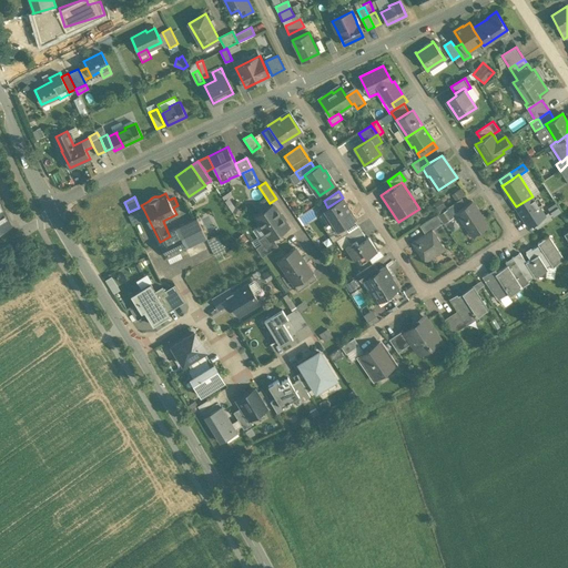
[(533,196),(516,206),(528,226),(534,222),(545,215),(533,196)]
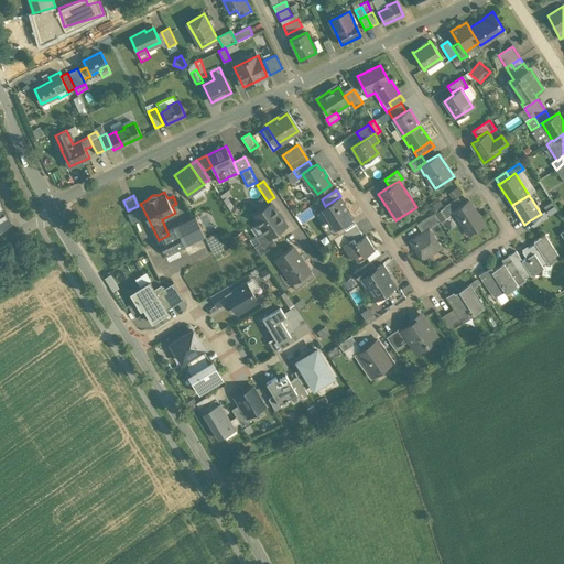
[(325,206),(322,208),(322,209),(318,212),(317,213),(317,214),(317,216),(323,223),(322,224),(328,234),(334,229),(335,229),(343,225),(353,218),(354,217),(340,196),(325,206)]
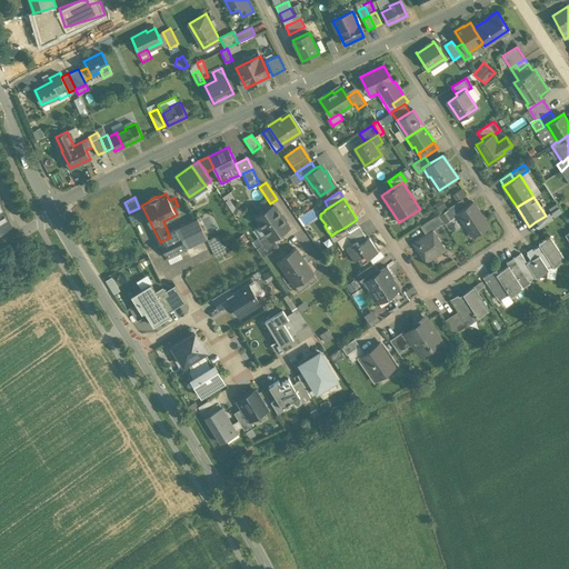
[(439,210),(447,205),(441,198),(435,202),(439,210)]
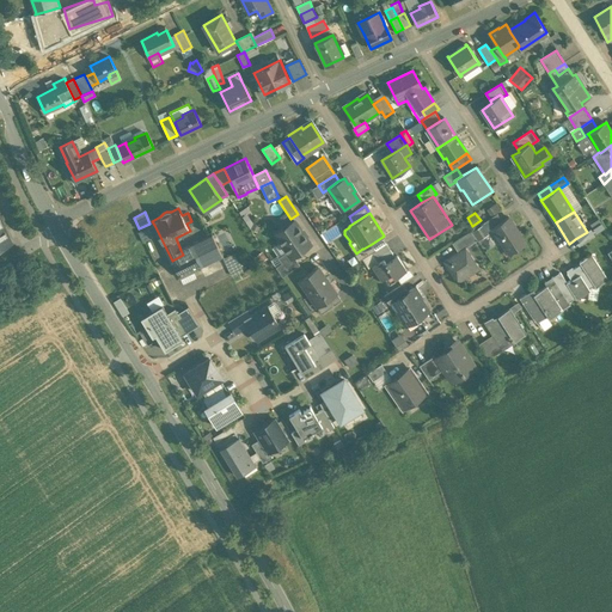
[(497,213),(483,222),(489,231),(493,228),(493,227),(502,221),(497,213)]
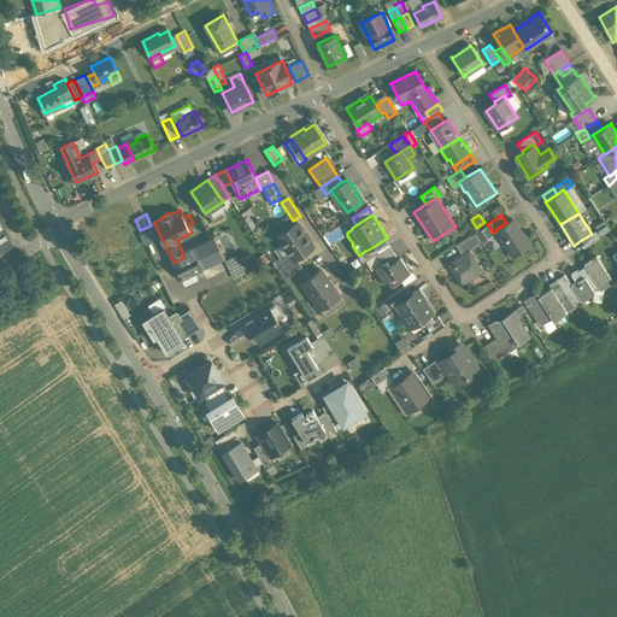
[(506,223),(497,229),(497,230),(513,257),(530,245),(513,218),(506,223)]
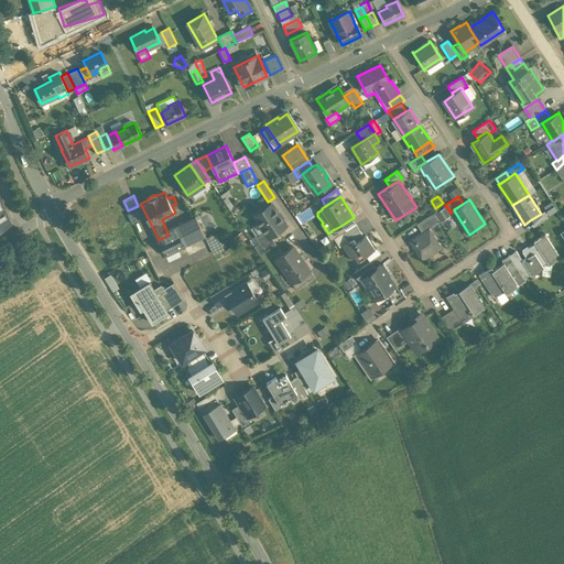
[(272,204),(266,208),(261,212),(260,212),(253,216),(264,231),(257,237),(260,242),(271,236),(286,225),(272,204)]
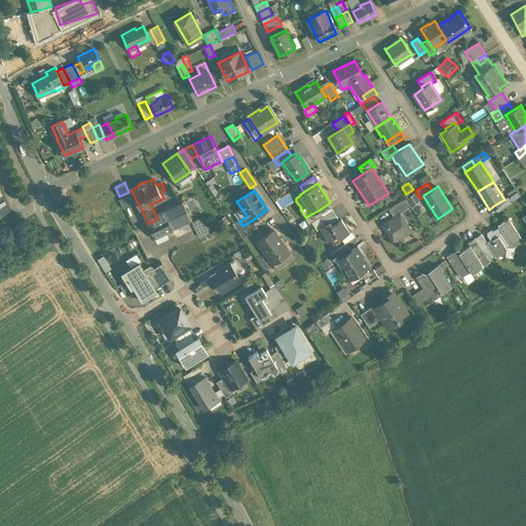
[(133,193),(119,199),(123,208),(137,201),(133,193)]
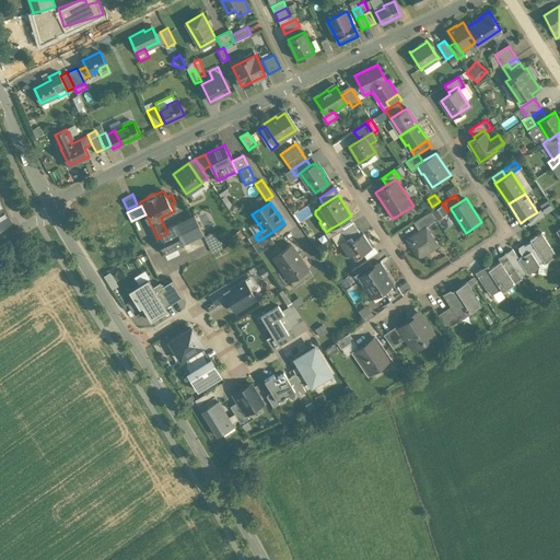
[(3,209),(0,210),(0,226),(10,222),(3,209)]
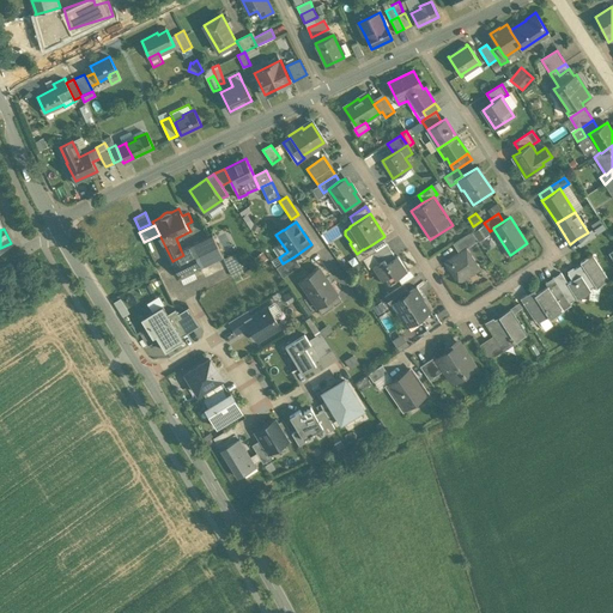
[(588,232),(576,240),(580,246),(595,236),(592,230),(588,232)]
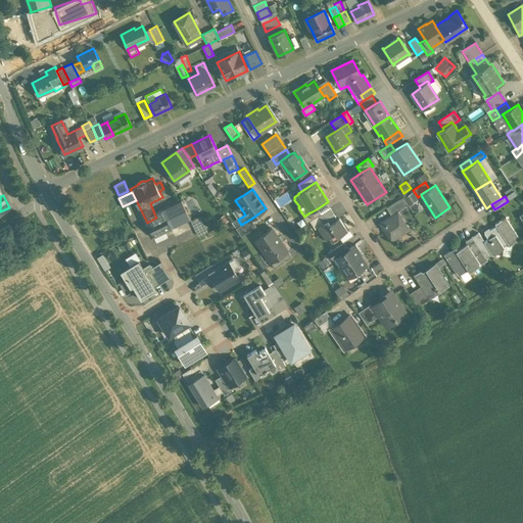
[(402,197),(386,207),(391,216),(397,211),(408,205),(402,197)]
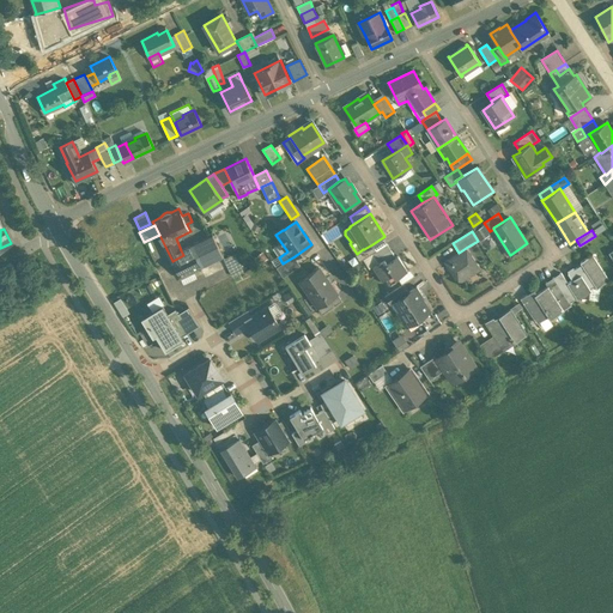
[(213,235),(181,250),(183,255),(193,252),(201,267),(223,256),(213,235)]
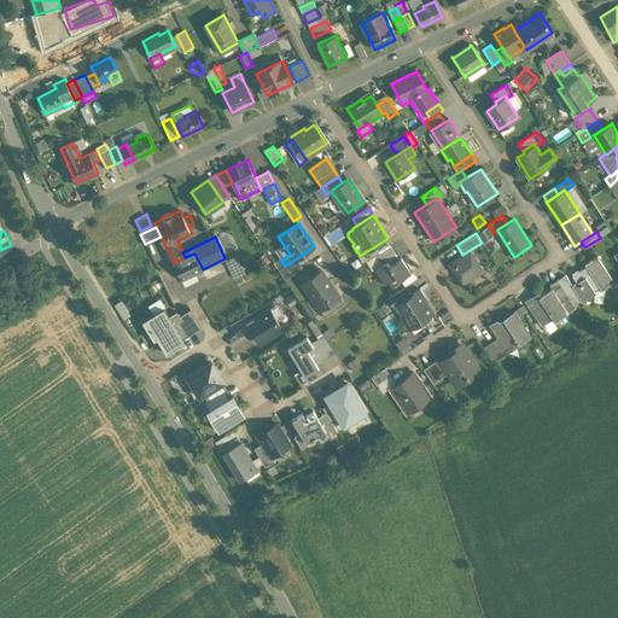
[(379,252),(390,245),(386,239),(375,246),(379,252)]
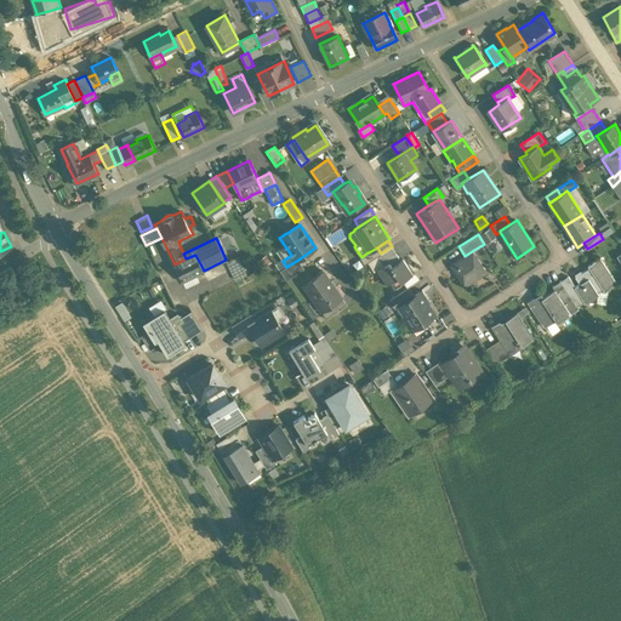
[(381,254),(377,256),(383,266),(388,262),(391,267),(400,260),(392,246),(381,254)]
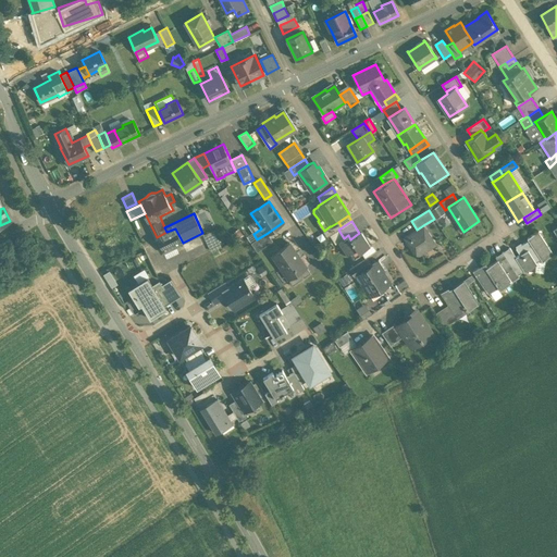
[(338,222),(331,226),(330,226),(324,231),(327,236),(330,235),(338,230),(342,227),(338,222)]
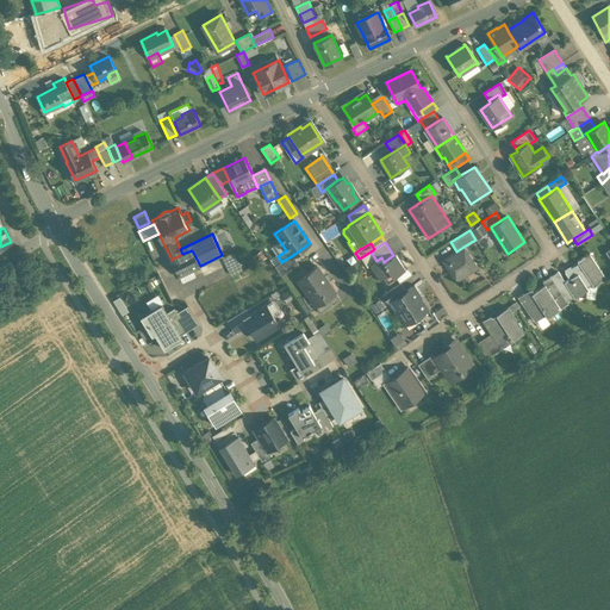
[(456,251),(443,261),(456,281),(477,267),(464,247),(456,251)]
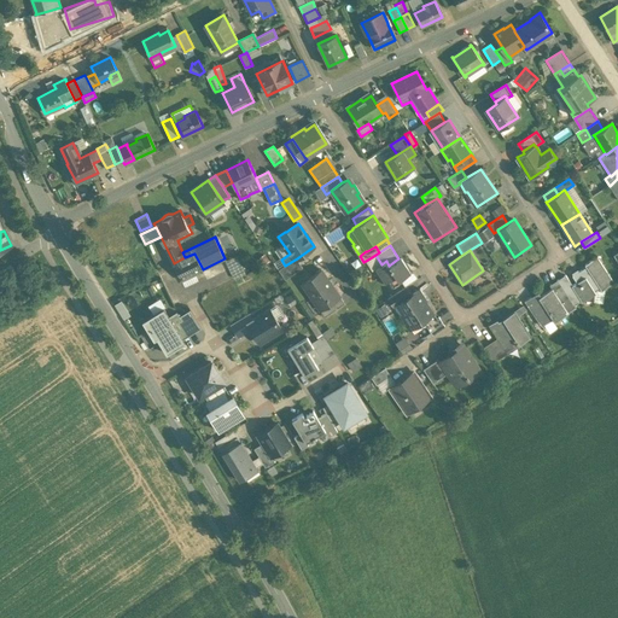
[(185,257),(174,263),(181,280),(203,269),(194,254),(185,257)]
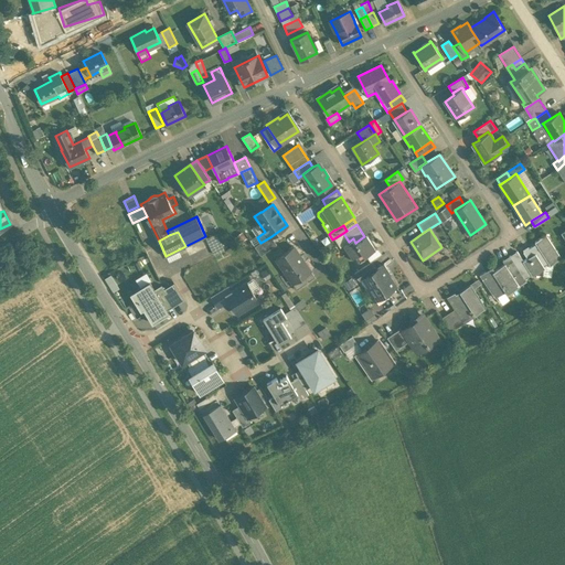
[(334,238),(340,247),(343,245),(349,242),(343,233),(334,238)]
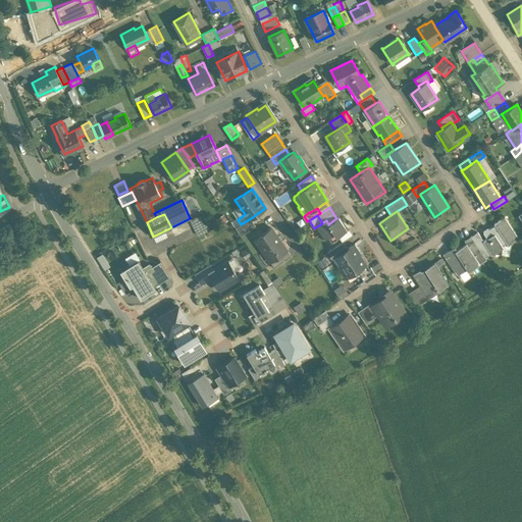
[(191,220),(198,236),(208,230),(201,216),(191,220)]
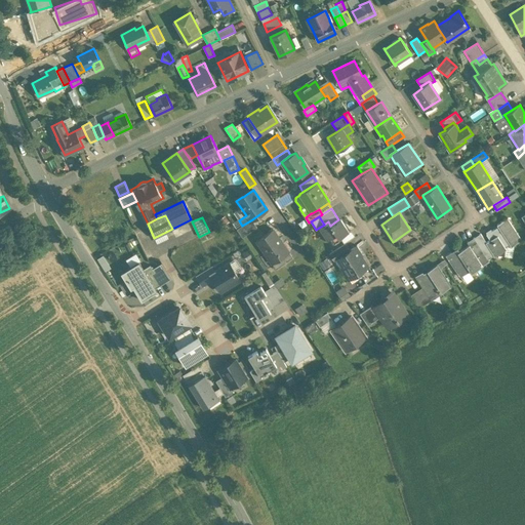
[(508,217),(497,225),(498,226),(486,234),(490,240),(486,242),(488,246),(494,255),(511,245),(511,246),(521,240),(508,217)]
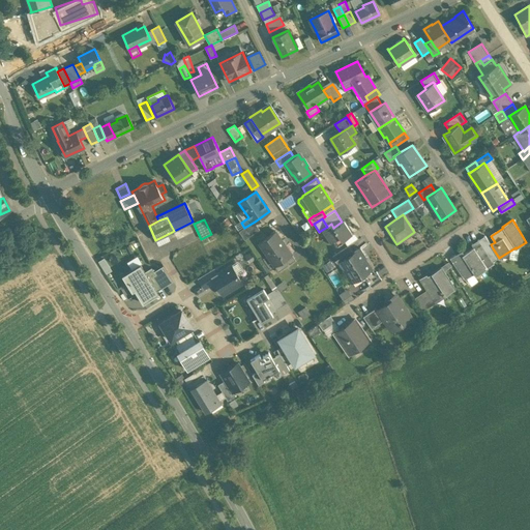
[(352,234),(344,221),(342,222),(333,228),(331,224),(327,227),(322,230),(330,242),(340,236),(342,240),(344,239),(352,234)]
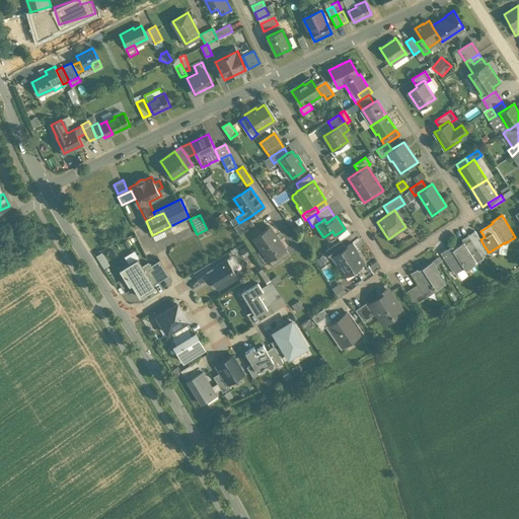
[(249,217),(239,223),(234,226),(239,234),(254,224),(249,217)]
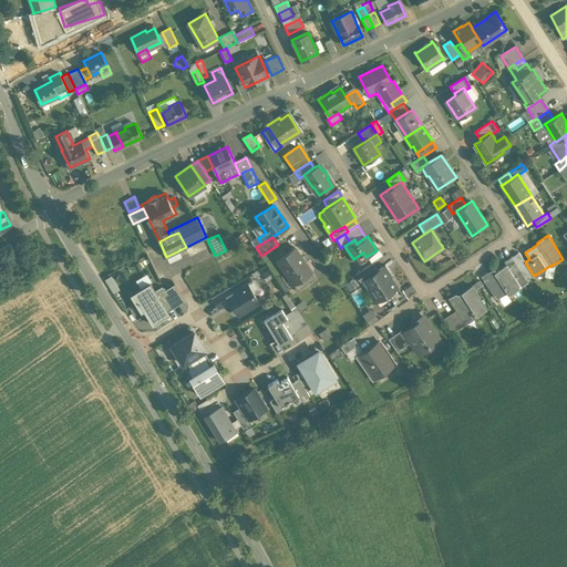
[(207,238),(186,248),(189,255),(210,246),(207,238)]
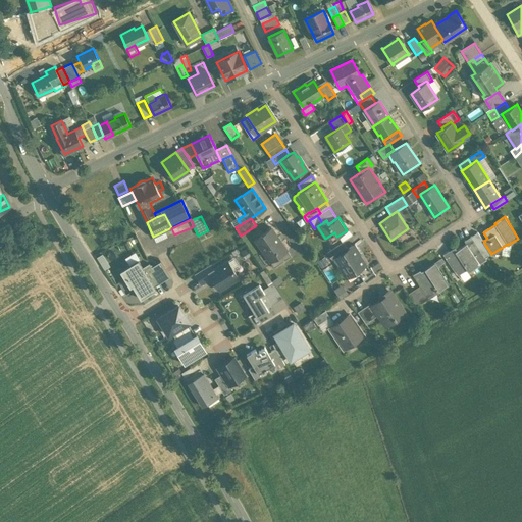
[(271,227),(255,239),(270,262),(288,250),(271,227)]
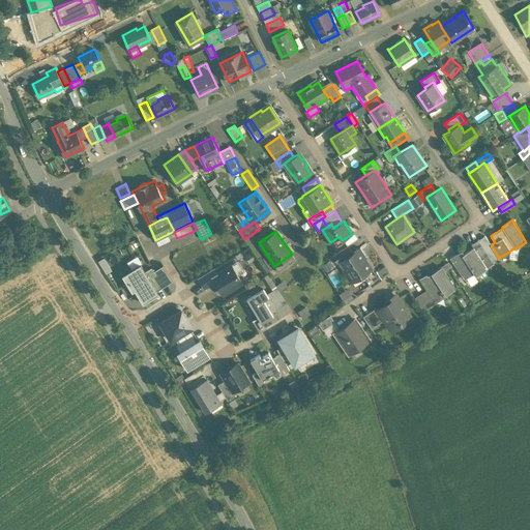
[(352,234),(344,239),(347,244),(358,237),(355,232),(352,234)]
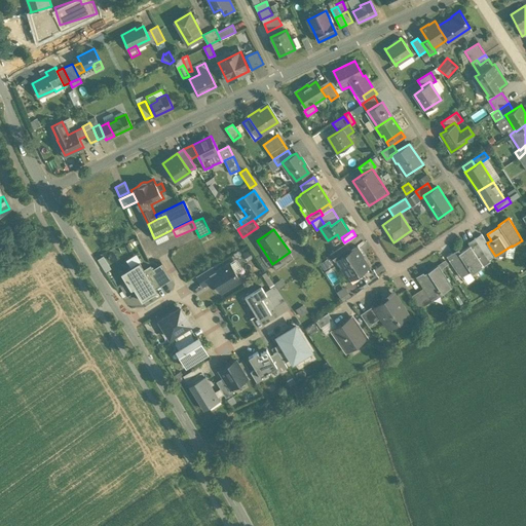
[(487,242),(482,234),(475,238),(483,250),(489,247),(487,242)]
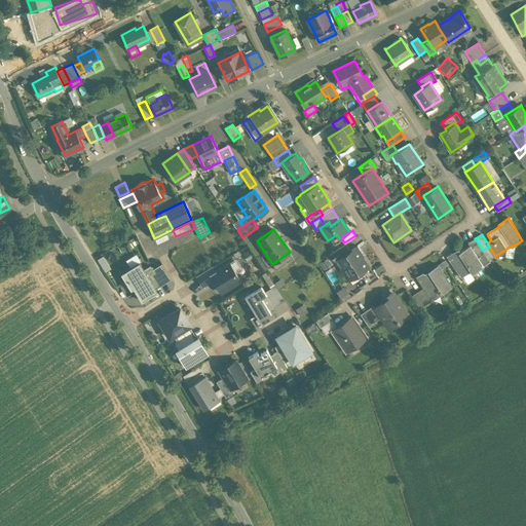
[(475,238),(467,242),(470,246),(471,246),(476,255),(483,250),(475,238)]
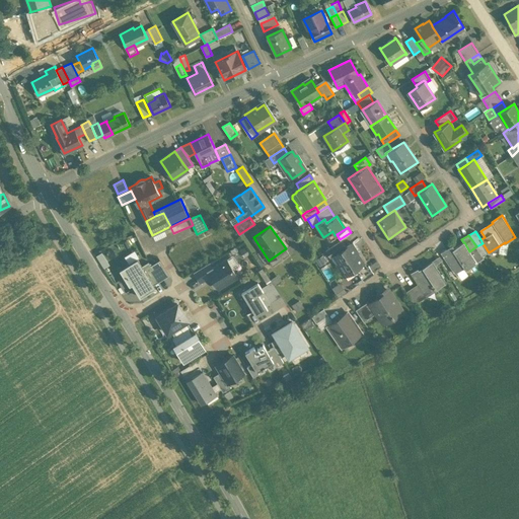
[(341,240),(326,250),(330,257),(336,264),(337,263),(332,255),(346,247),(341,240)]
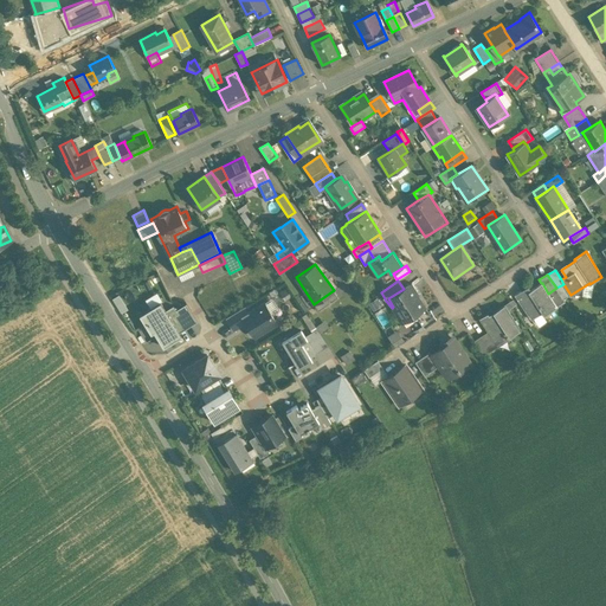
[(279,294),(288,290),(284,283),(276,287),(279,294)]
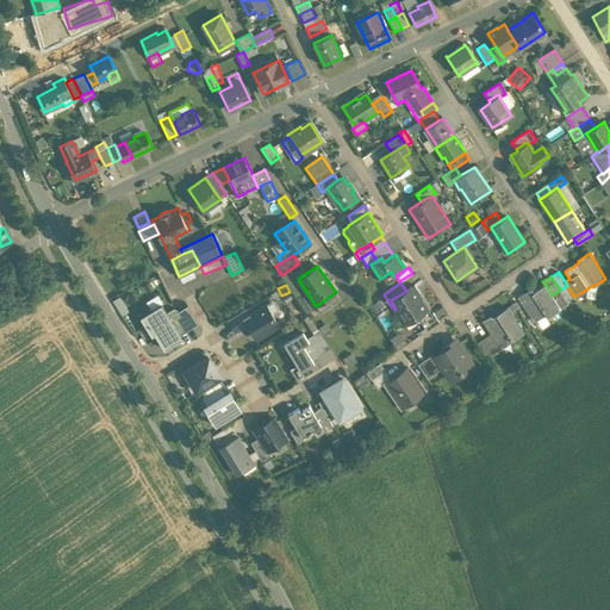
[(406,291),(391,300),(396,309),(408,327),(410,328),(421,321),(431,313),(421,297),(422,296),(415,285),(406,291)]
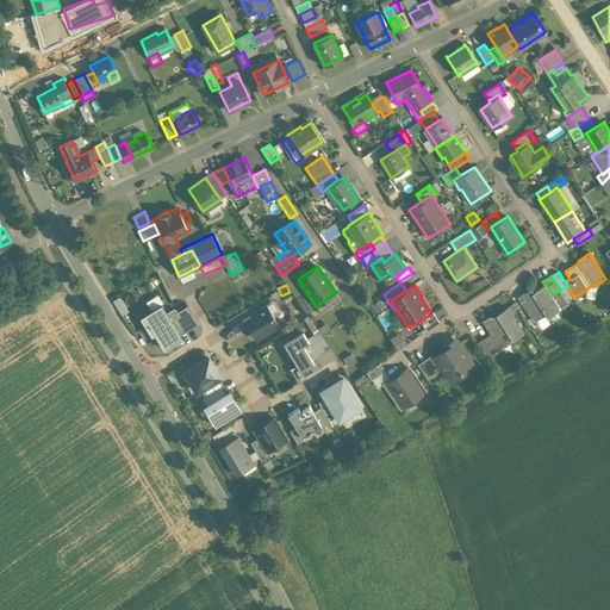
[(545,285),(534,292),(531,288),(518,297),(533,318),(545,311),(548,317),(560,309),(552,296),(546,285),(545,285)]
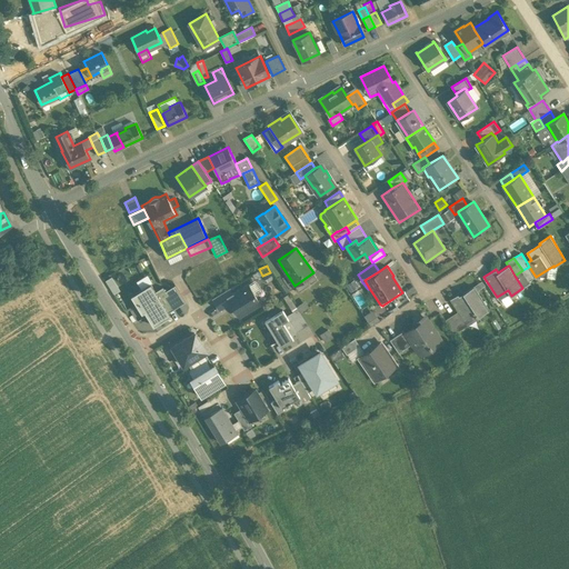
[(313,272),(295,286),(299,291),(317,279),(313,272)]
